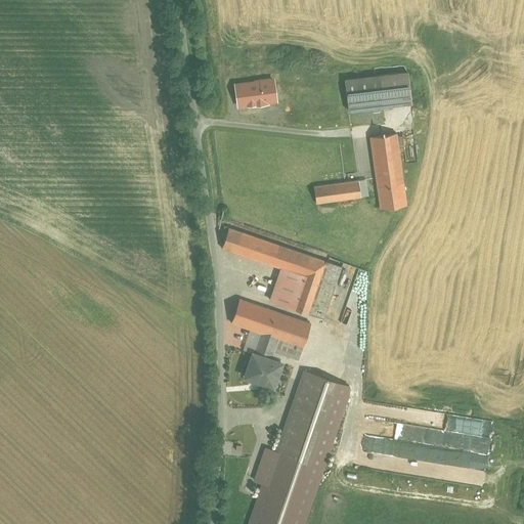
[(408,73),(345,80),(348,99),(349,111),(411,103),(408,73)]
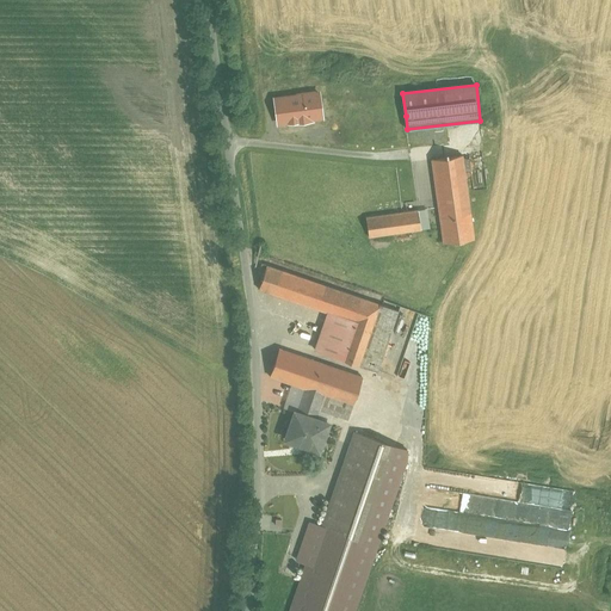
[(322,117),(319,93),(314,93),(314,92),(297,94),(297,96),(275,99),(278,123),(288,122),(288,123),(295,122),(295,123),(312,121),(312,118),(322,117)]
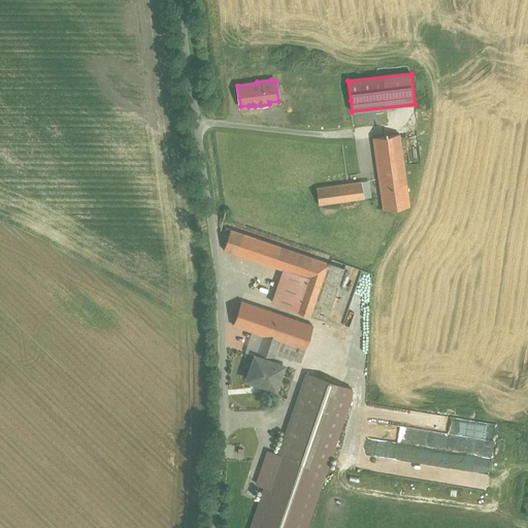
[(351,100),(317,104),(319,125),(353,120),(351,112),(352,111),(351,100)]
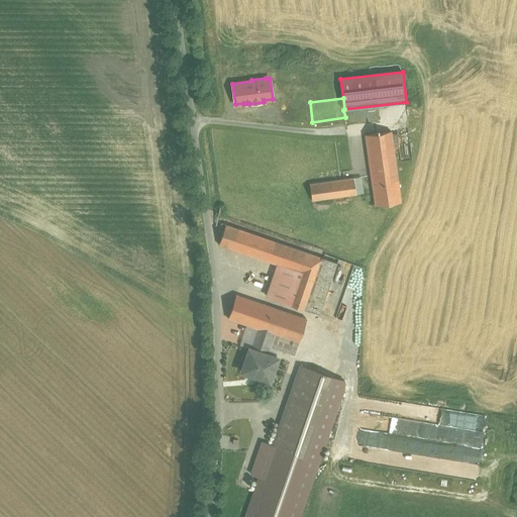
[(366,135),(376,206),(401,202),(393,145),(392,134),(391,131),(366,135)]
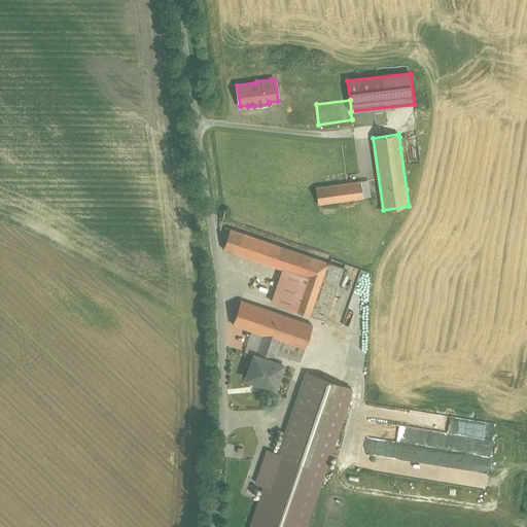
[(360,181),(316,187),(318,205),(363,199),(360,181)]
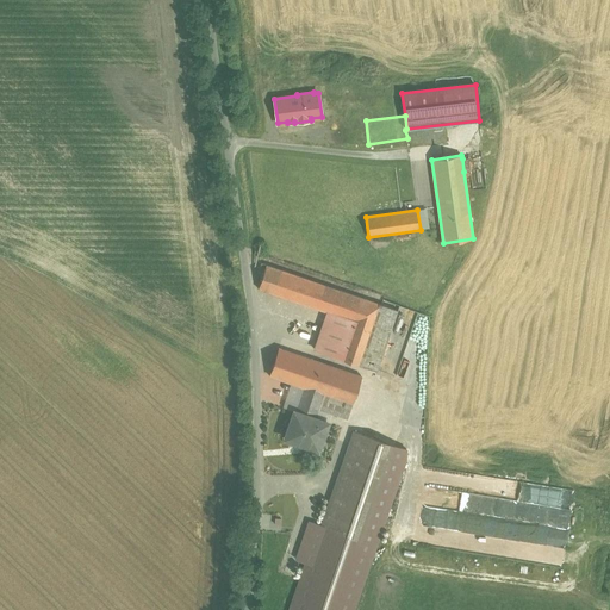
[(361,298),(267,266),(259,290),(328,312),(353,322),(361,298)]
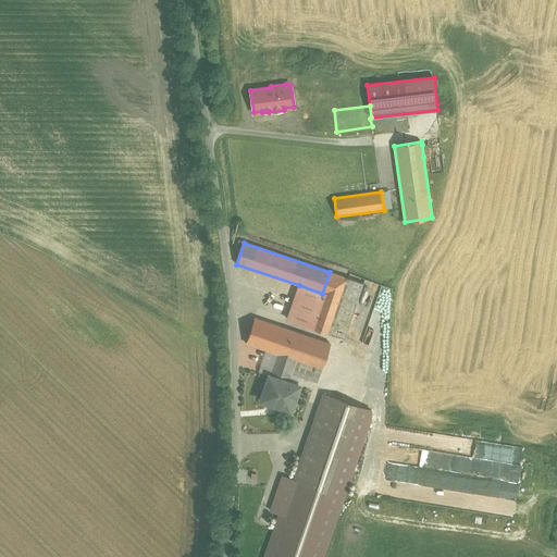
[(322,294),(310,327),(330,334),(348,279),(330,272),(322,294)]
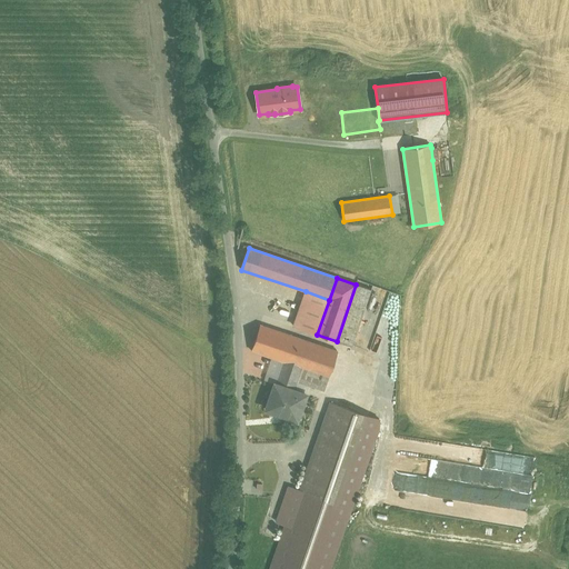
[(329,300),(306,291),(293,327),(317,335),(329,300)]
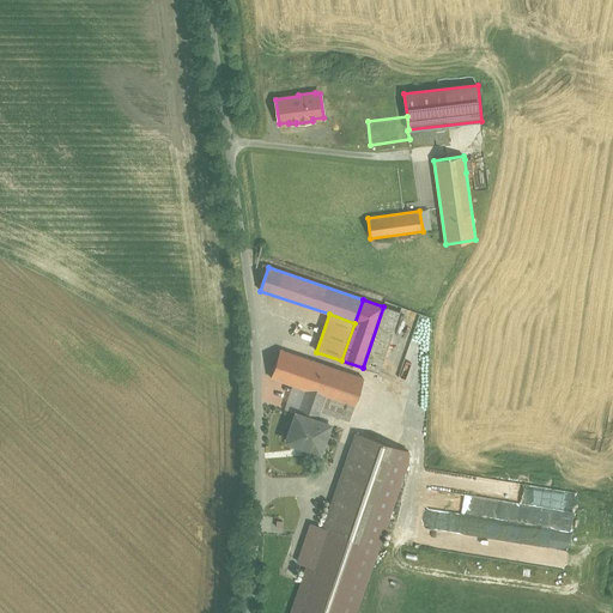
[(364,378),(280,350),(271,378),(295,386),(297,387),(323,396),(327,398),(322,411),(350,420),(364,378)]
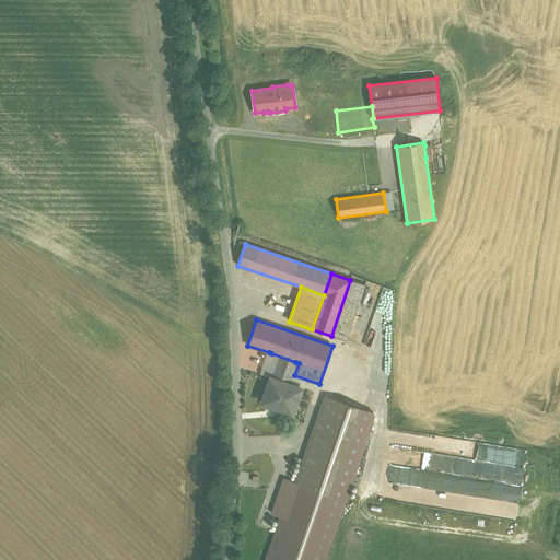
[(295,362),(271,353),(269,352),(261,374),(270,377),(261,403),(292,413),(301,388),(288,383),(295,362)]
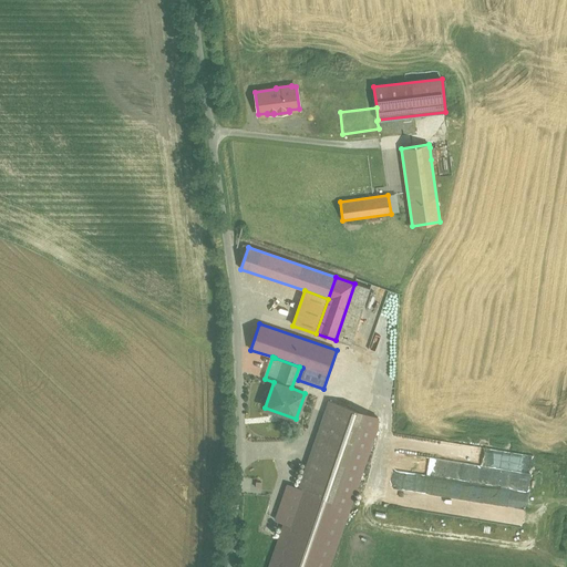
[(367,414),(329,401),(298,490),(337,503),(367,414)]
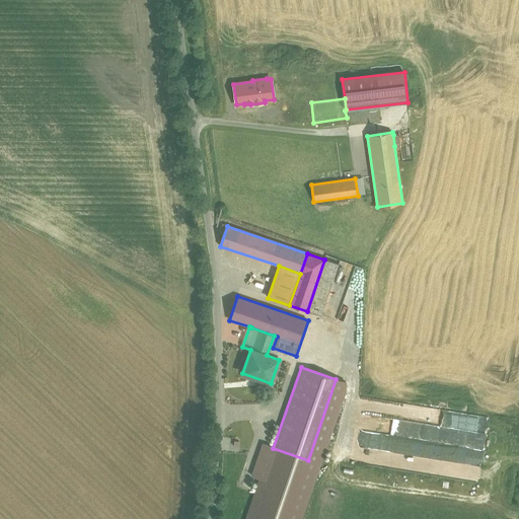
[(462,430),(464,414),(430,409),(428,425),(462,430)]
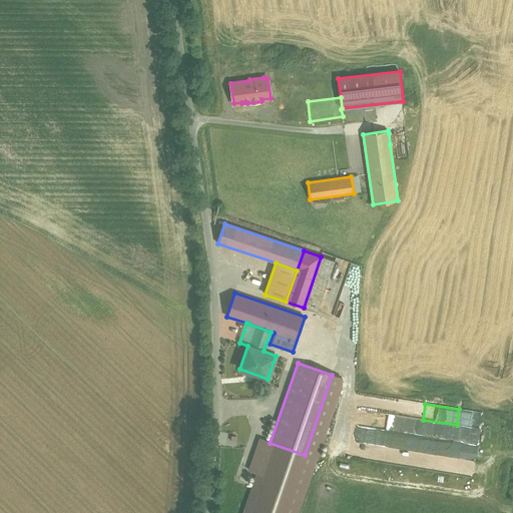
[(462,418),(461,425),(479,428),(482,413),(464,410),(462,418)]
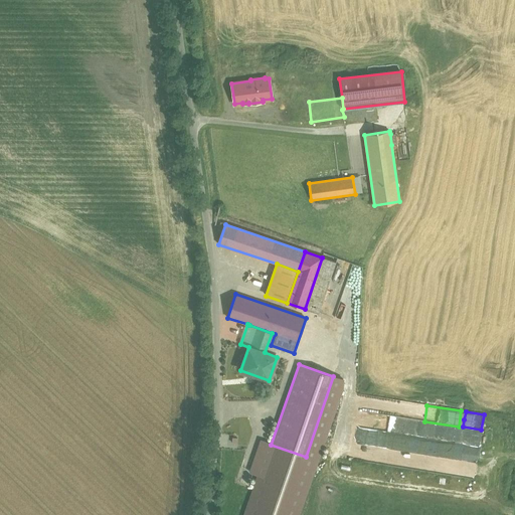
[(480,443),(481,430),(461,428),(461,442),(480,443)]
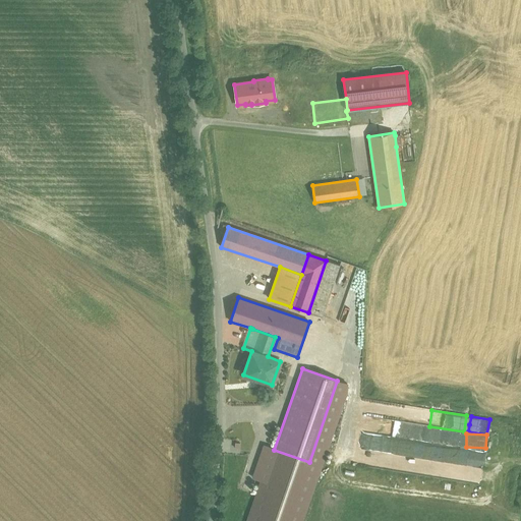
[(460,465),(458,480),(480,483),(485,452),(425,443),(423,459),(460,465)]
